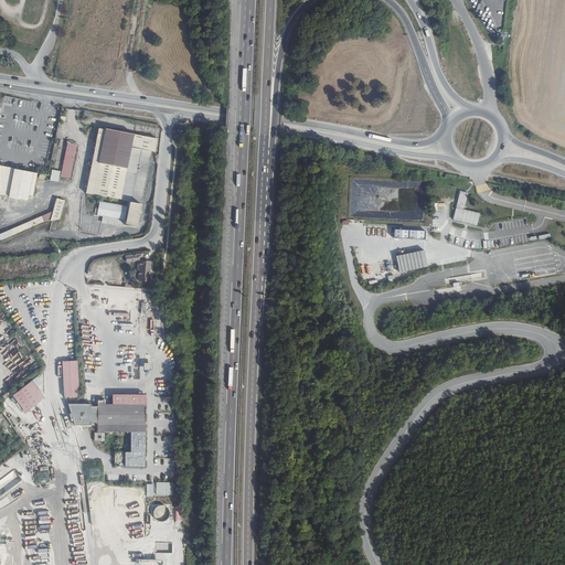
[(135,228),(149,153),(153,153),(156,137),(104,127),(104,129),(97,128),(85,194),(126,202),(123,225),(135,228)]
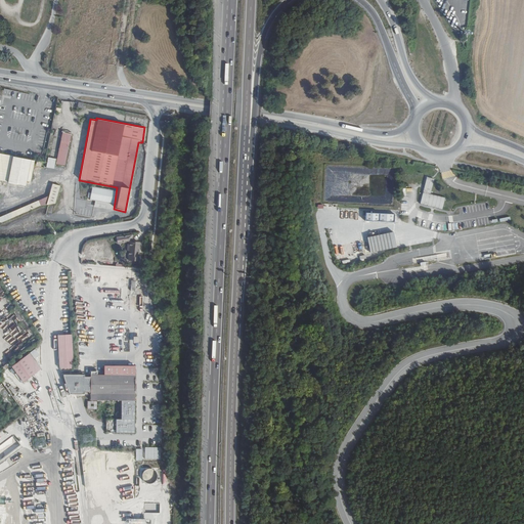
[(68,150),(72,133),(63,132),(60,148),(68,150)]
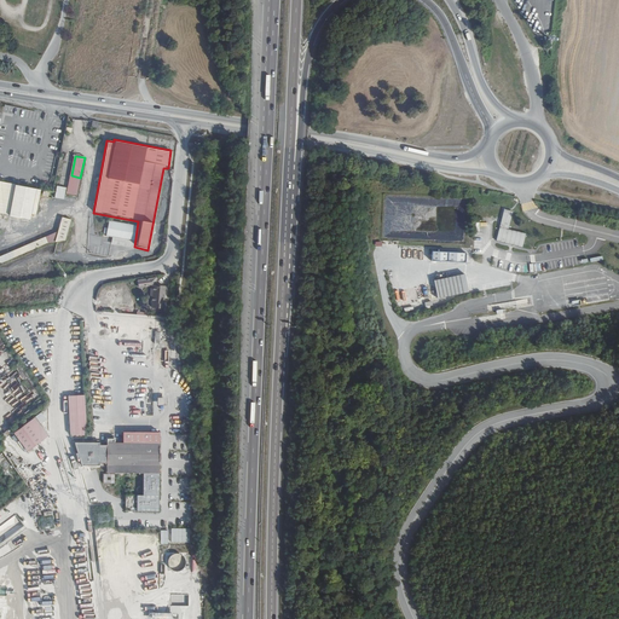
[(0,215),(6,218),(13,186),(0,183),(0,215)]
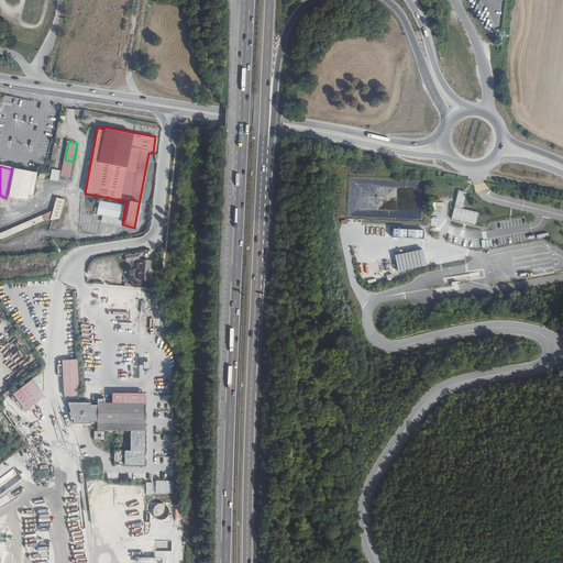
[(14,168),(9,196),(28,200),(29,195),(34,172),(14,168)]
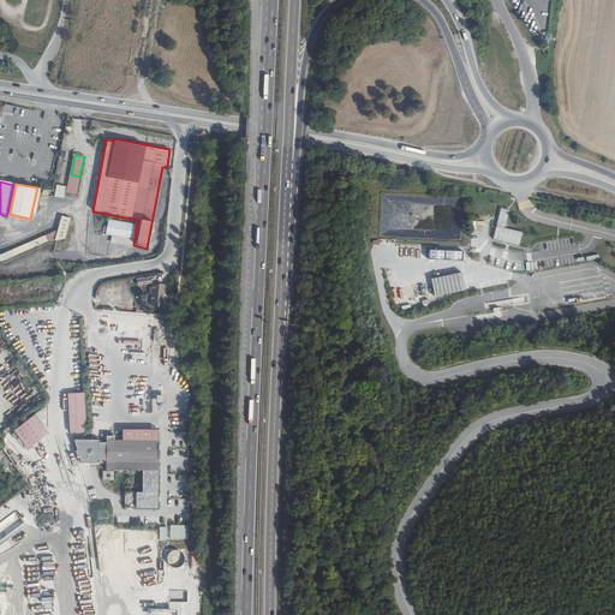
[(66,186),(57,185),(54,196),(64,198),(66,186)]
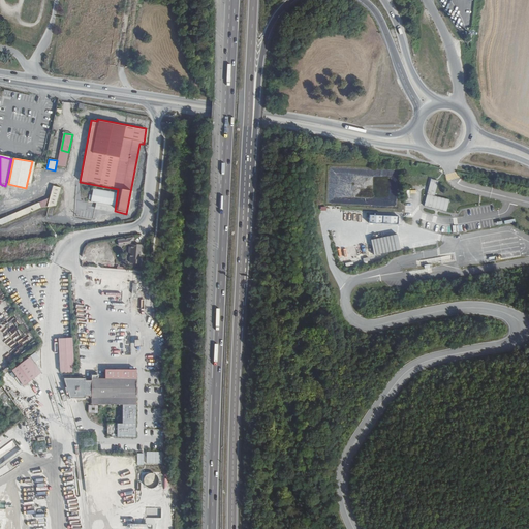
[(431,179),(425,206),(447,211),(449,199),(435,196),(438,180),(431,179)]
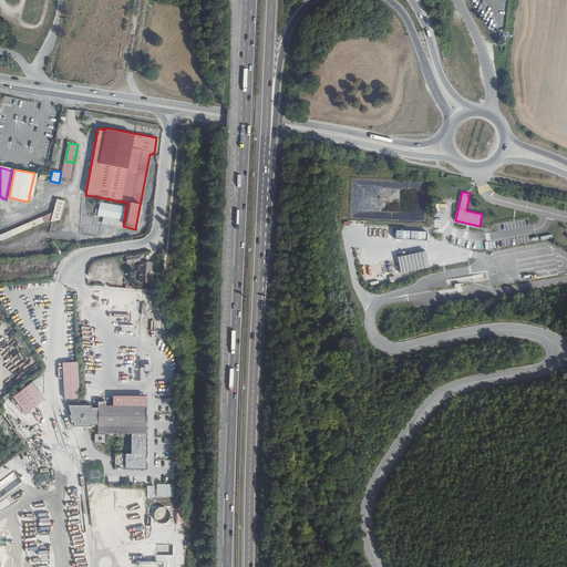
[(122,223),(125,208),(99,203),(95,217),(122,223)]
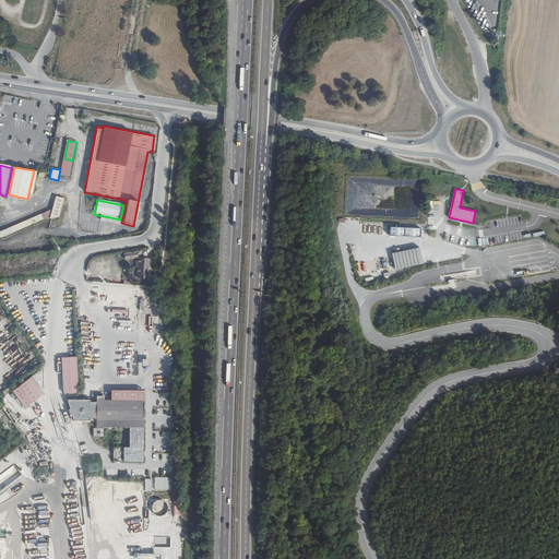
[(426,237),(426,229),(394,228),(395,237),(426,237)]
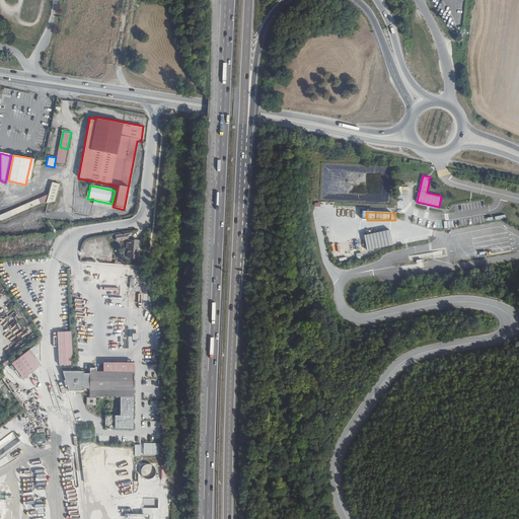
[(390,230),(364,234),(367,250),(393,245),(390,230)]
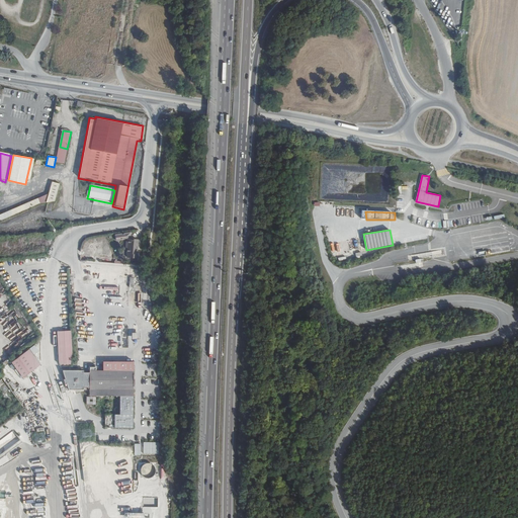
[(127,238),(126,232),(110,236),(111,243),(122,240),(123,246),(125,245),(126,253),(128,253),(130,257),(140,255),(139,250),(138,251),(134,237),(127,238)]
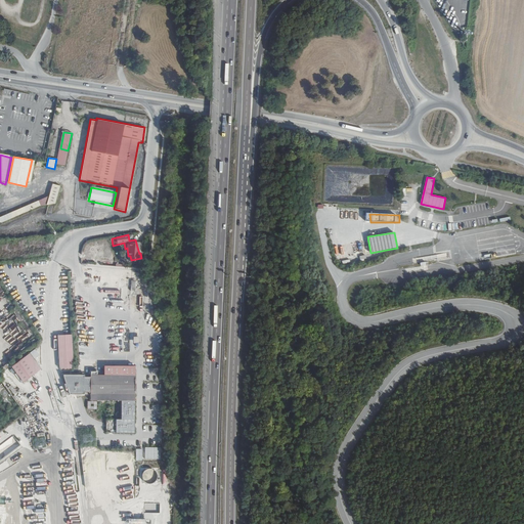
[(73,335),(58,335),(58,368),(73,368),(73,335)]
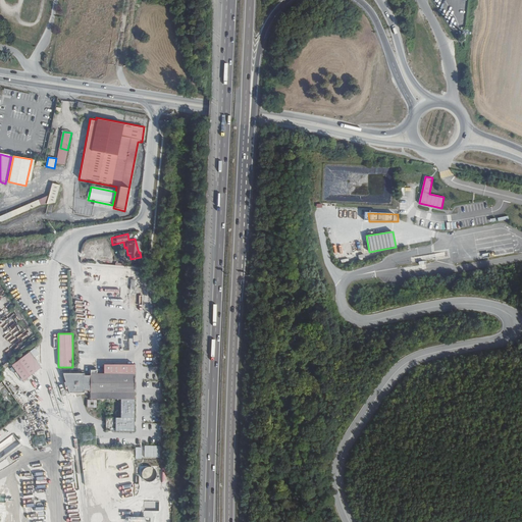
[(42,371),(31,355),(11,367),(22,384),(42,371)]
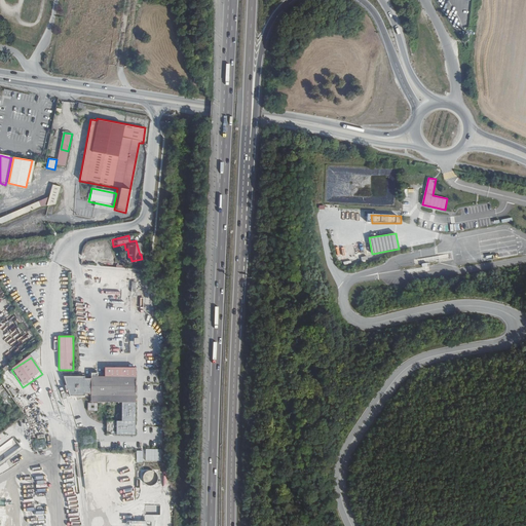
[(69,397),(90,397),(90,404),(134,404),(134,368),(103,368),(103,378),(97,378),(97,374),(90,374),(90,377),(63,377),(69,397)]
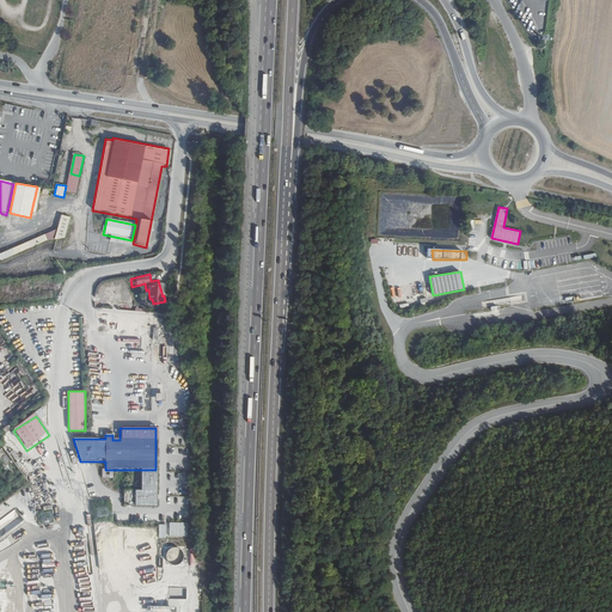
[(43,510),(40,510),(40,522),(54,521),(53,507),(43,507),(43,510)]
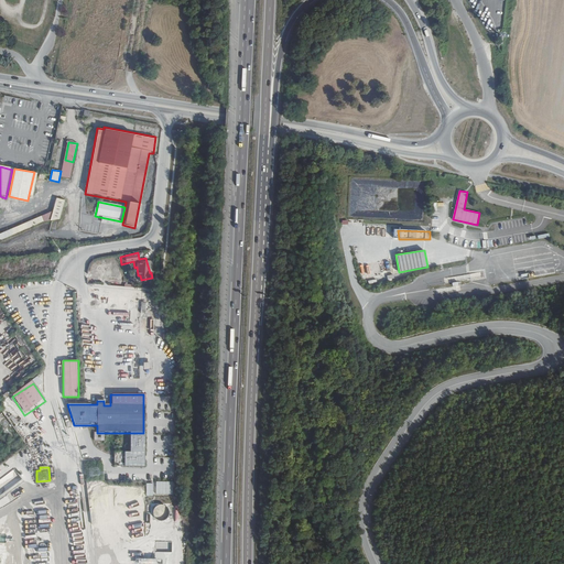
[(155,494),(173,495),(174,481),(156,481),(155,494)]
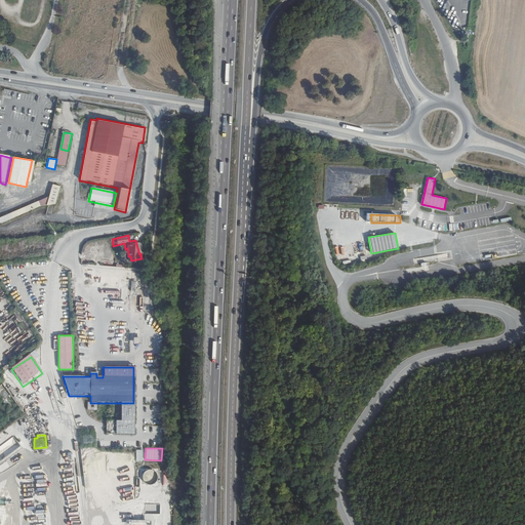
[(156,470),(142,470),(142,484),(157,484),(156,470)]
